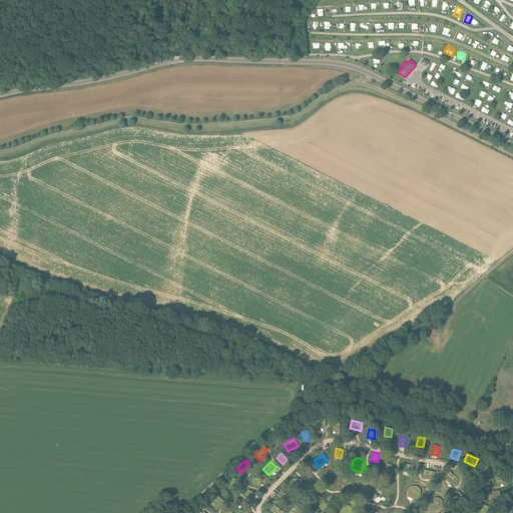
[(382,468),(382,469),(382,470),(382,471),(383,472),(383,473),(384,473),(384,474),(385,475),(386,475),(387,476),(388,476),(389,476),(390,476),(391,476),(392,475),(393,475),(393,474),(394,473),(395,473),(395,472),(395,471),(396,470),(396,469),(396,468),(395,467),(395,466),(395,465),(394,464),(393,464),(393,463),(392,463),(391,462),(390,462),(389,462),(388,462),(387,462),(386,463),(385,463),(384,464),(383,465),(383,466),(382,467),(382,468)]
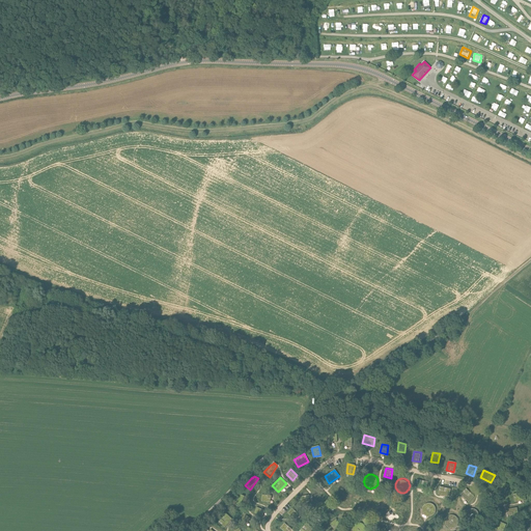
[(417,478),(415,486),(426,490),(429,480),(417,478)]
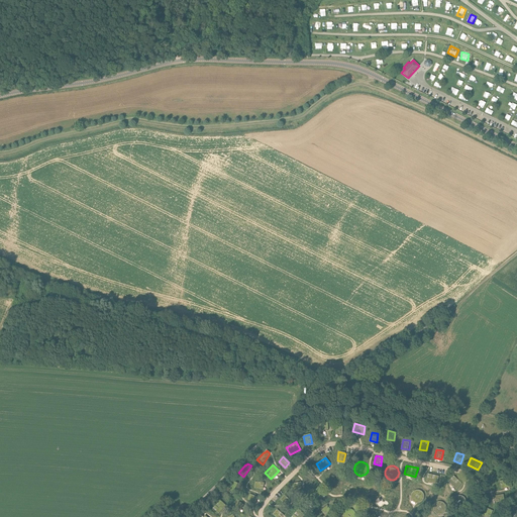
[(489,469),(486,477),(492,480),(495,472),(489,469)]
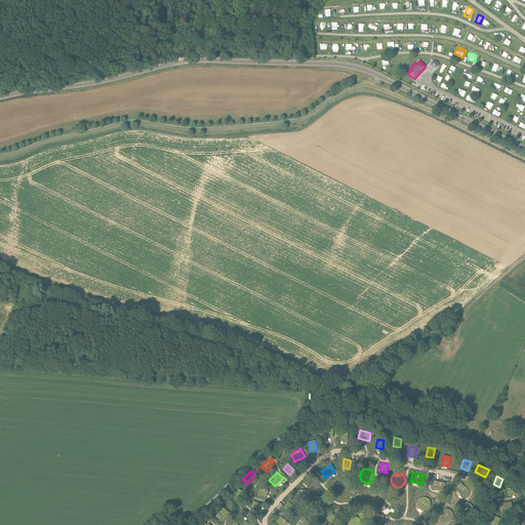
[(436,479),(434,488),(445,490),(447,482),(436,479)]
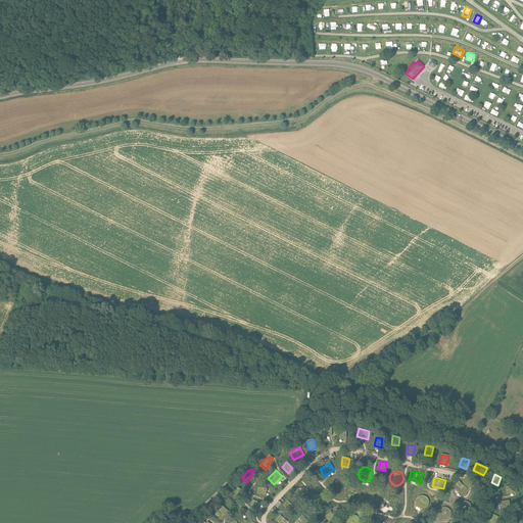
[(460,480),(454,486),(462,494),(468,488),(460,480)]
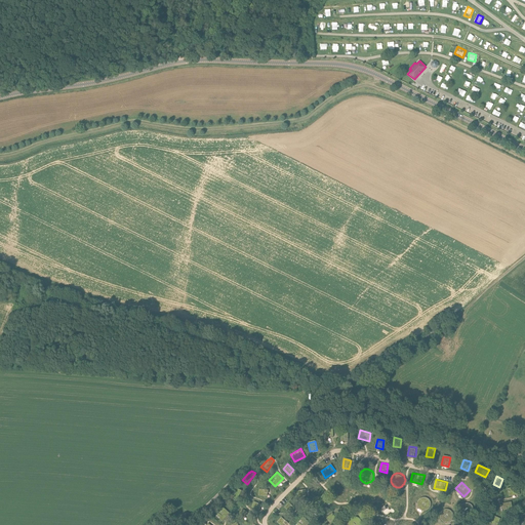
[(234,487),(227,495),(233,499),(240,488),(237,485),(234,487)]
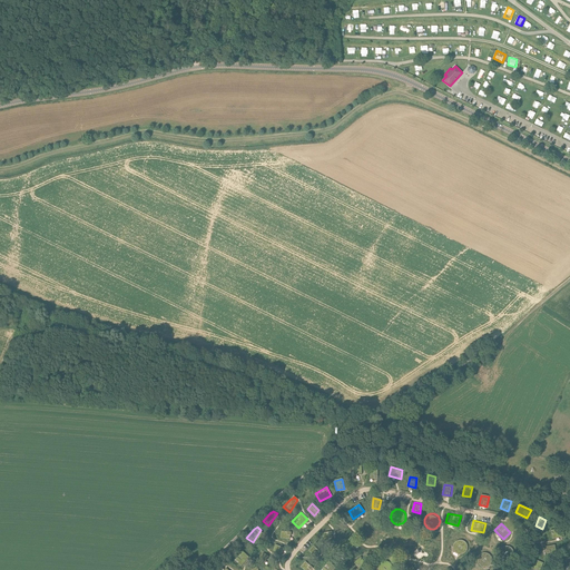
[(564,527),(552,529),(553,538),(566,537),(564,527)]
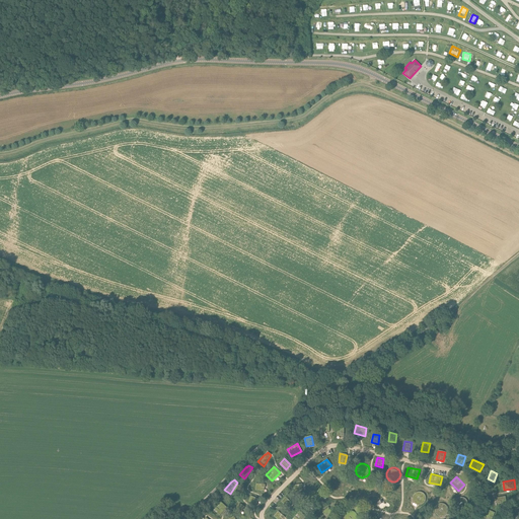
[(302,482),(293,484),(294,491),(303,489),(302,482)]
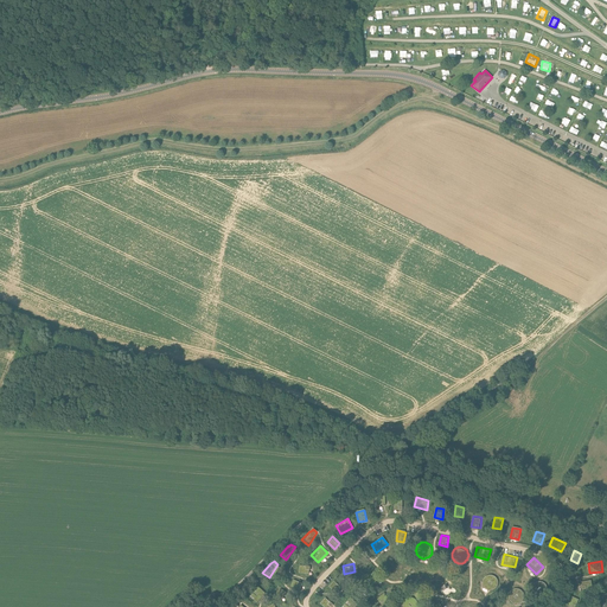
[(362,577),(362,579),(362,580),(362,581),(363,582),(363,583),(364,585),(365,586),(366,586),(368,587),(369,587),(370,587),(371,587),(372,587),(374,586),(375,586),(375,585),(376,585),(377,583),(377,582),(377,581),(378,580),(378,579),(378,577),(377,576),(377,575),(376,574),(375,573),(375,572),(374,572),(372,572),(371,570),(370,570),(369,570),(368,572),(366,572),(365,572),(364,573),(364,574),(363,574),(363,575),(362,576),(362,577)]
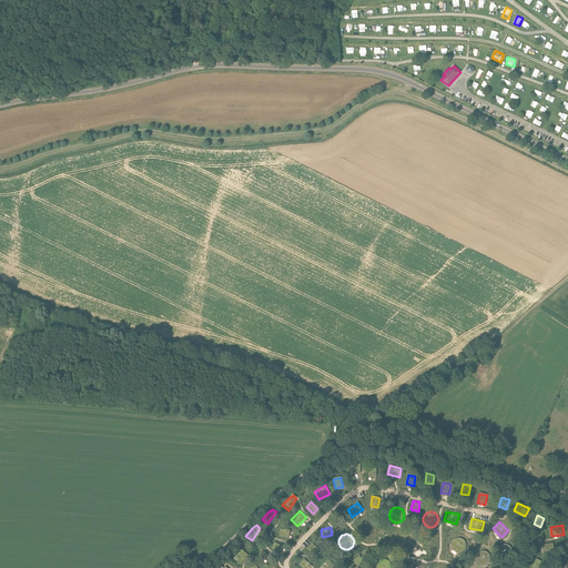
[(452,543),(452,544),(452,545),(452,546),(453,547),(453,548),(454,549),(454,550),(455,550),(456,551),(457,551),(458,551),(459,551),(460,551),(462,551),(463,551),(464,550),(465,549),(466,548),(466,547),(466,546),(467,545),(467,544),(467,543),(466,541),(466,540),(465,539),(464,538),(463,537),(462,537),(460,537),(459,537),(458,537),(457,537),(456,537),(455,538),(454,538),(454,539),(453,540),(453,541),(452,541),(452,543)]
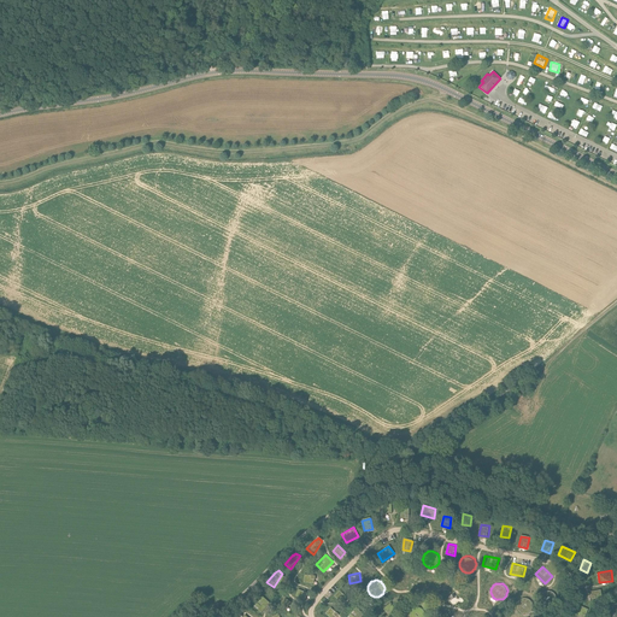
[(299,587),(295,594),(305,598),(309,591),(299,587)]
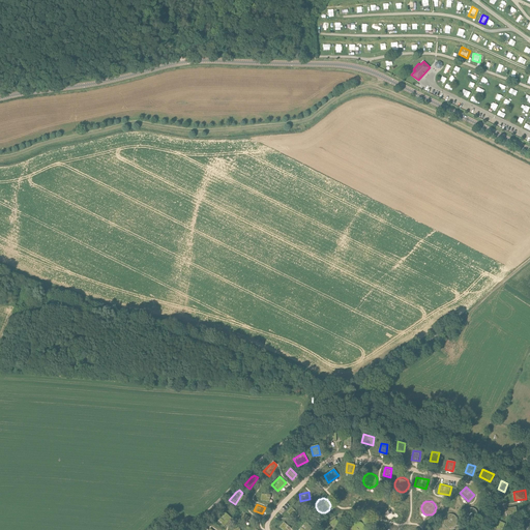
[(291,504),(287,510),(293,516),(298,510),(291,504)]
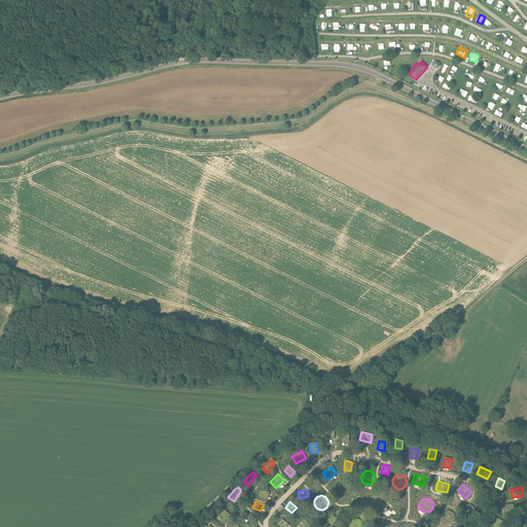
[(462,510),(461,511),(462,512),(462,513),(462,514),(463,515),(464,516),(465,517),(466,517),(467,518),(468,518),(469,518),(470,517),(471,517),(472,517),(473,516),(473,515),(475,515),(476,514),(476,513),(476,512),(476,511),(476,510),(476,508),(476,507),(475,506),(473,505),(472,504),(471,504),(470,503),(469,503),(468,503),(467,503),(466,503),(465,504),(464,505),(463,505),(463,506),(462,507),(462,508),(462,510)]
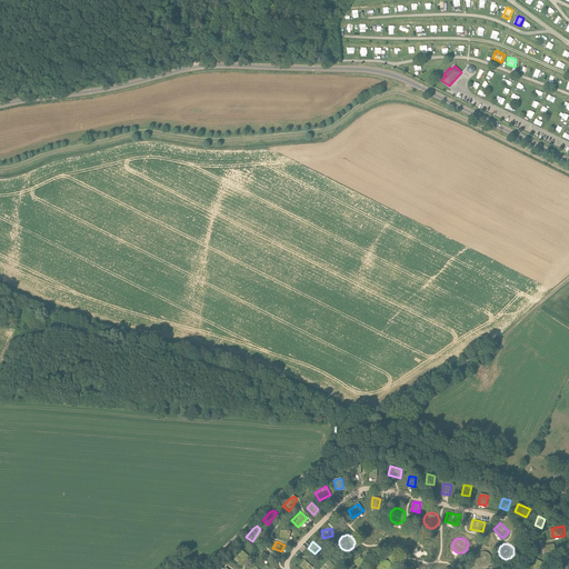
[(556,543),(546,545),(547,552),(556,551),(556,543)]
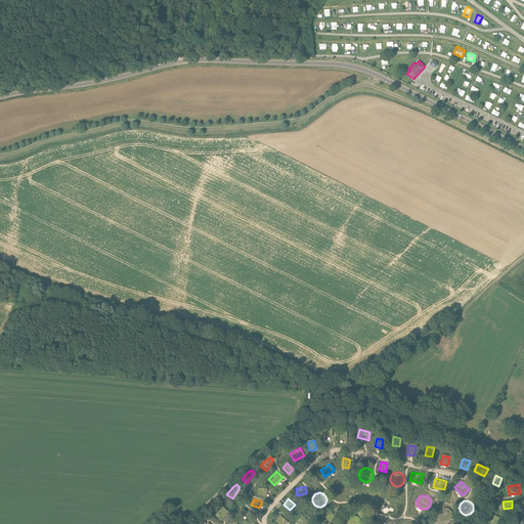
[(241,504),(235,509),(242,515),(247,510),(241,504)]
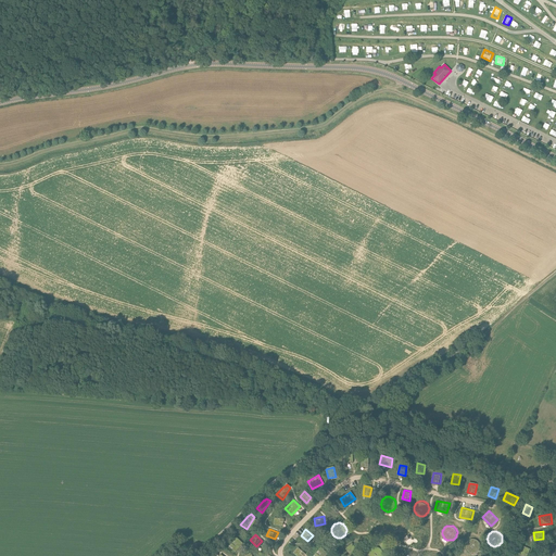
[(236,535),(228,544),(235,551),(243,541),(236,535)]
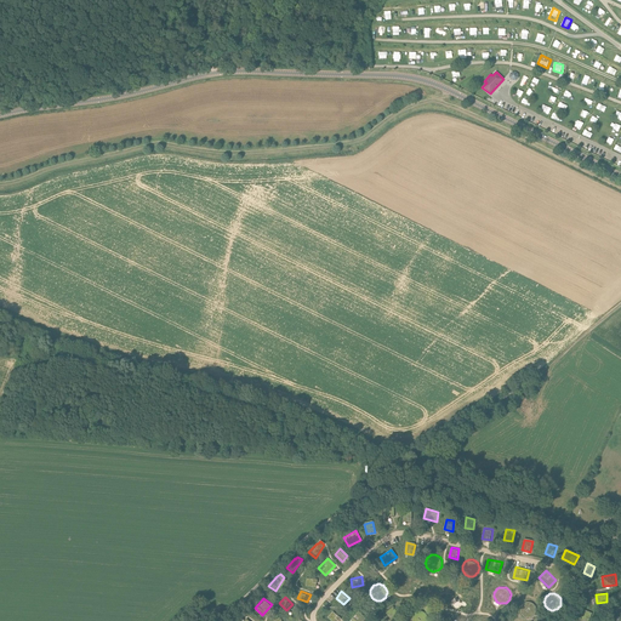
[(520,608),(520,609),(520,610),(520,611),(522,613),(522,614),(523,614),(523,615),(524,616),(525,616),(527,616),(528,617),(529,617),(530,617),(531,616),(533,616),(534,616),(534,615),(535,614),(536,614),(536,613),(536,611),(537,610),(537,609),(537,608),(536,607),(536,605),(536,604),(535,603),(534,603),(534,602),(533,602),(531,600),(530,600),(529,600),(528,600),(527,600),(525,602),(524,602),(523,603),(522,604),(522,605),(520,607),(520,608)]
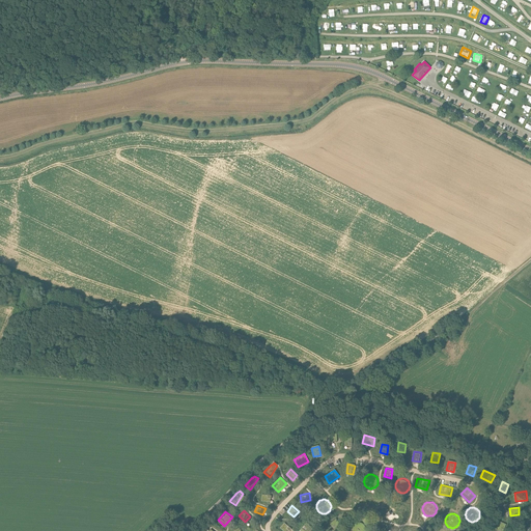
[(336,518),(329,523),(335,530),(337,530),(343,527),(336,518)]
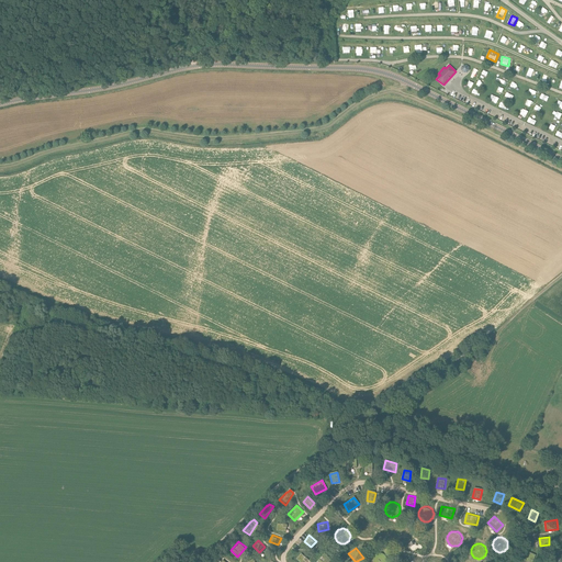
[(301,551),(296,557),(301,561),(304,561),(308,558),(301,551)]
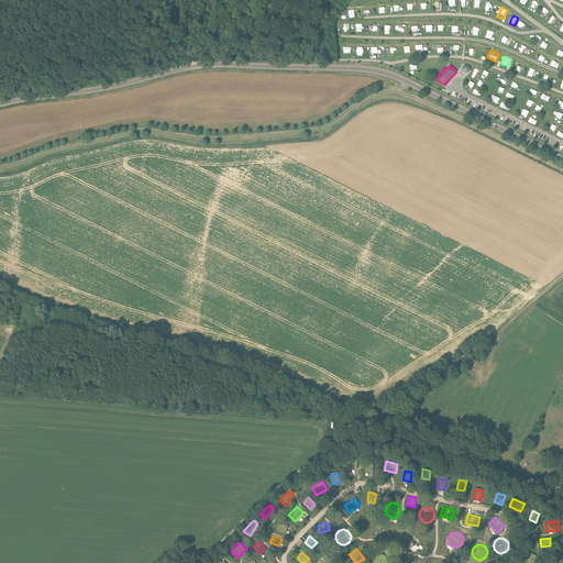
[(324,552),(316,562),(317,562),(328,562),(332,559),(324,552)]
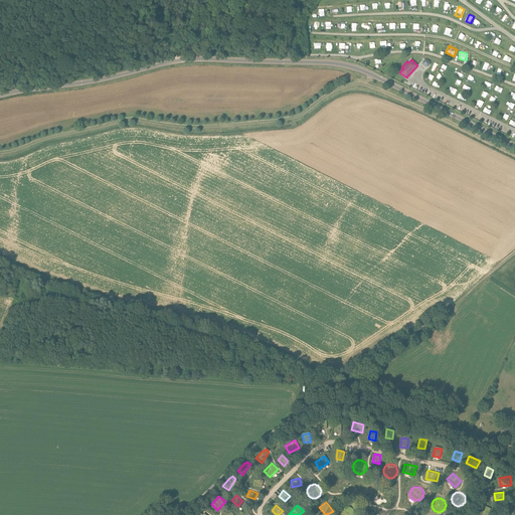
[(341,511),(341,512),(341,513),(341,514),(354,514),(355,514),(355,513),(355,512),(355,511),(355,510),(354,509),(354,508),(353,508),(353,507),(352,506),(351,506),(350,506),(349,505),(348,505),(347,505),(346,506),(345,506),(344,506),(344,507),(343,508),(342,508),(342,509),(341,510),(341,511)]
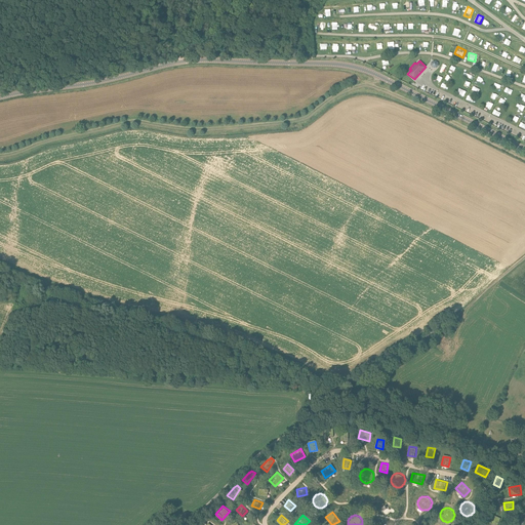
[(495,515),(491,523),(495,524),(497,524),(501,518),(495,515)]
